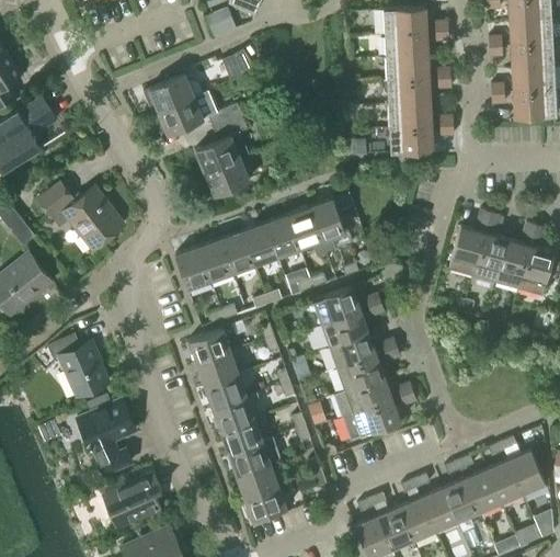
[(231,0),(229,6),(255,18),(261,4),(251,0),(231,0)]
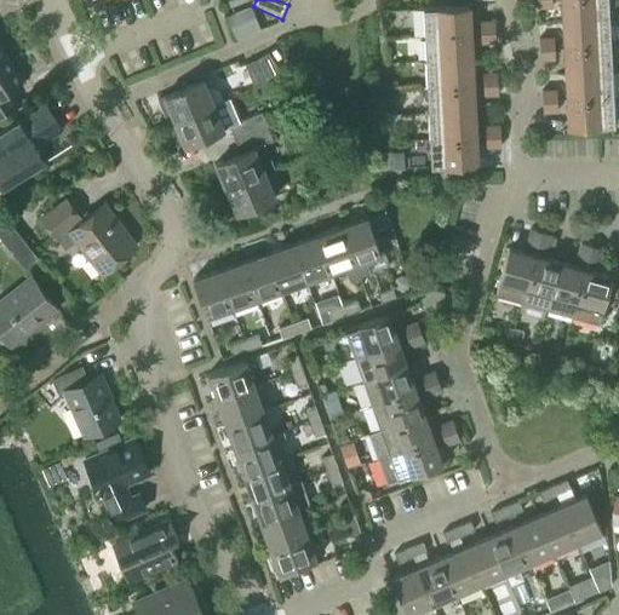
[(544,0),(538,0),(539,11),(554,11),(552,0),(544,0)]
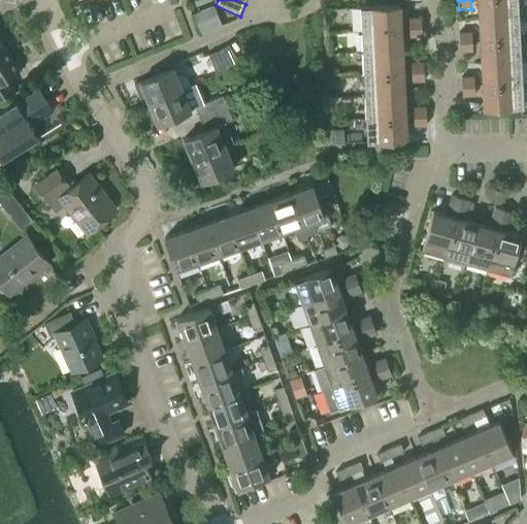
[(520,21),(520,20),(518,0),(491,0),(478,1),(479,23),(520,21)]
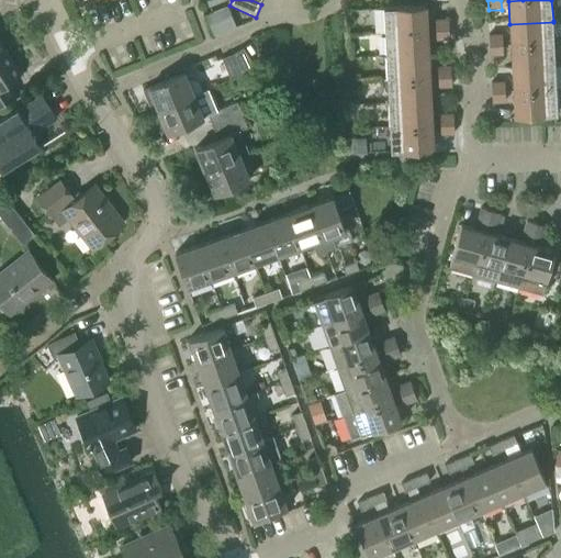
[(385,35),(428,33),(427,9),(384,11),(385,35)]
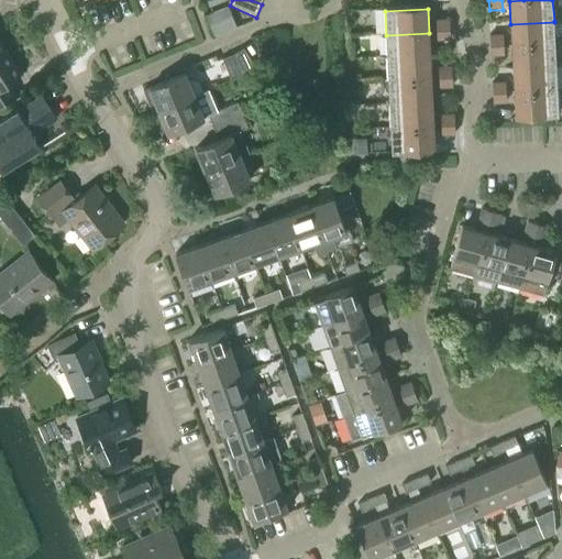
[(438,33),(451,32),(450,22),(437,23),(438,33)]
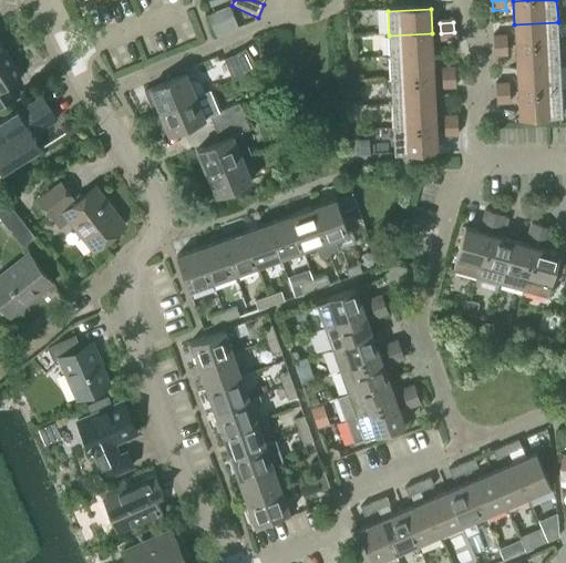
[(559,47),(559,45),(558,22),(514,24),(516,49),(559,47)]
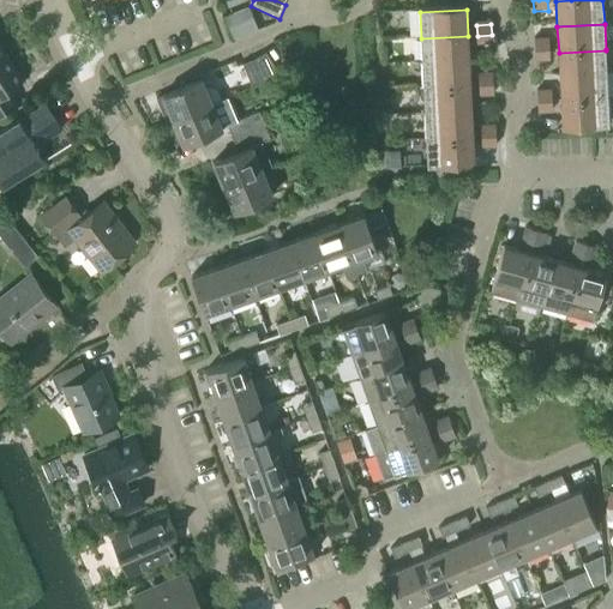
[(478,47),(493,46),(492,35),(478,36),(478,47)]
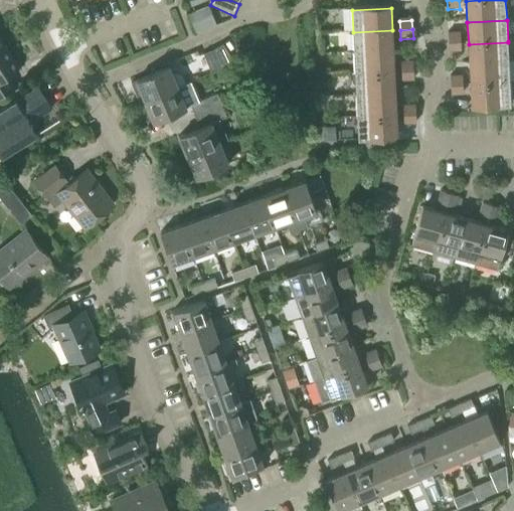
[(393,51),(392,30),(353,32),(354,53),(393,51)]
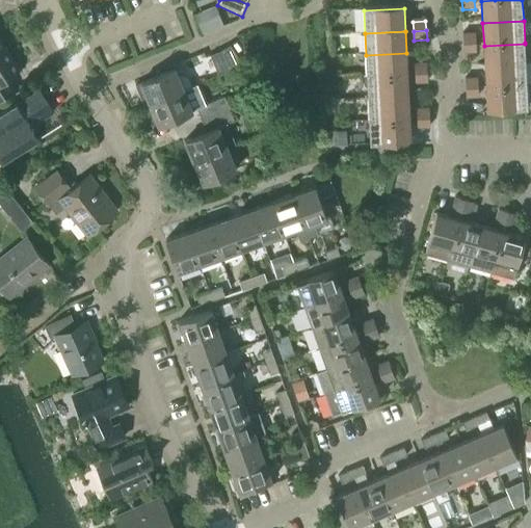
[(463,46),(477,45),(476,36),(463,36),(463,46)]
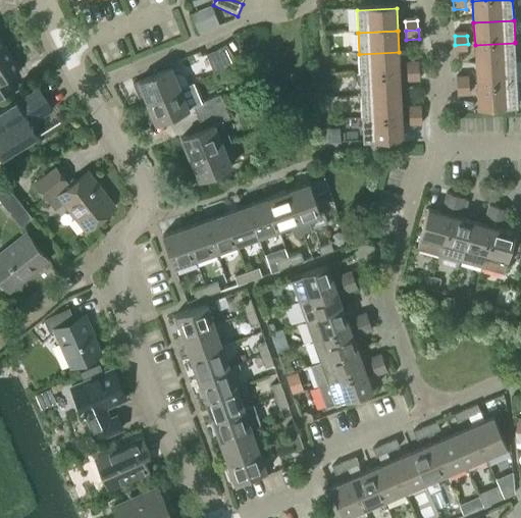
[(516,64),(516,63),(515,43),(475,45),(476,66),(516,64)]
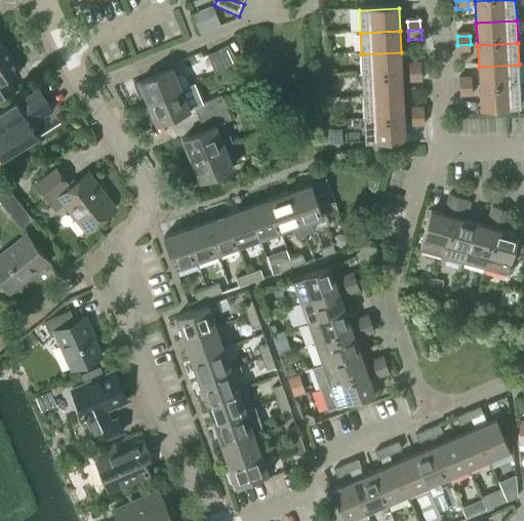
[(471,44),(457,45),(458,53),(471,53),(471,44)]
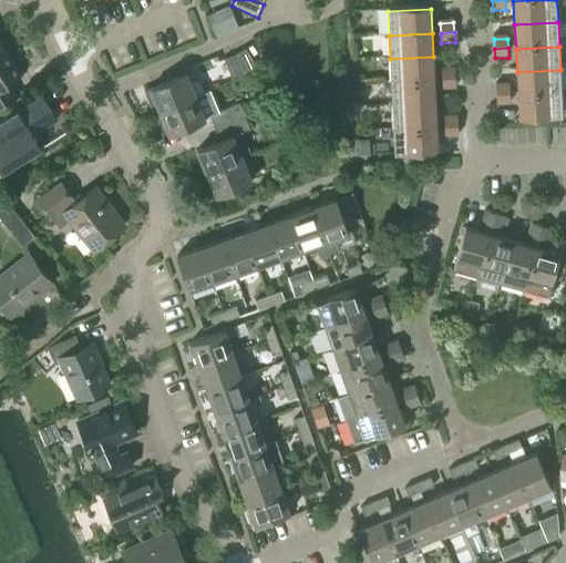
[(237,57),(224,62),(235,84),(258,73),(247,51),(237,57)]
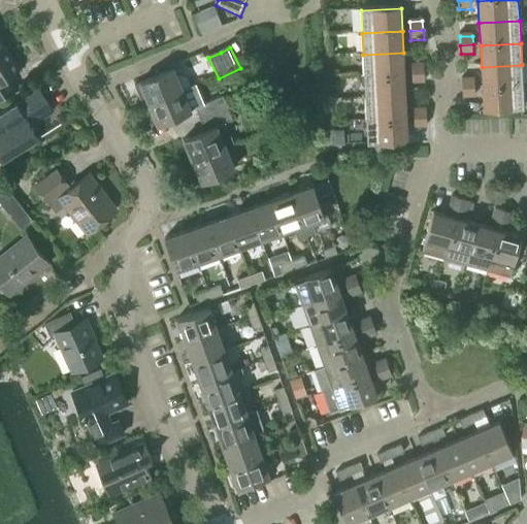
[(21,74),(6,52),(0,55),(0,101),(10,95),(4,85),(21,74)]
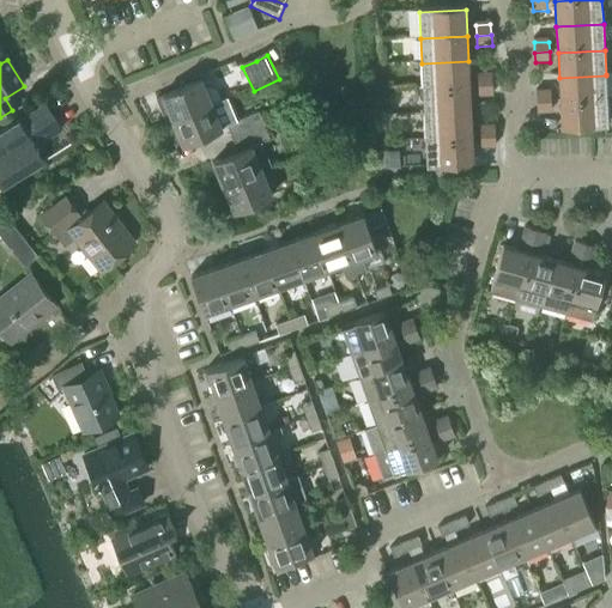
[(470,87),(468,62),(468,61),(422,64),(424,90),(470,87)]
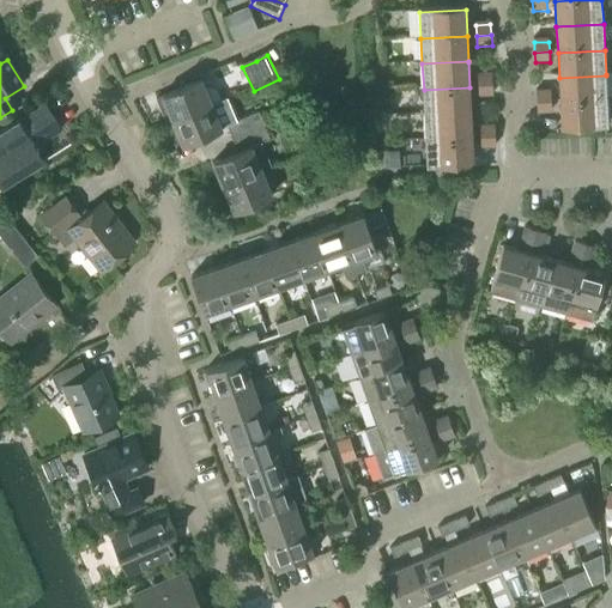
[(478,86),(494,86),(494,76),(478,76),(478,86)]
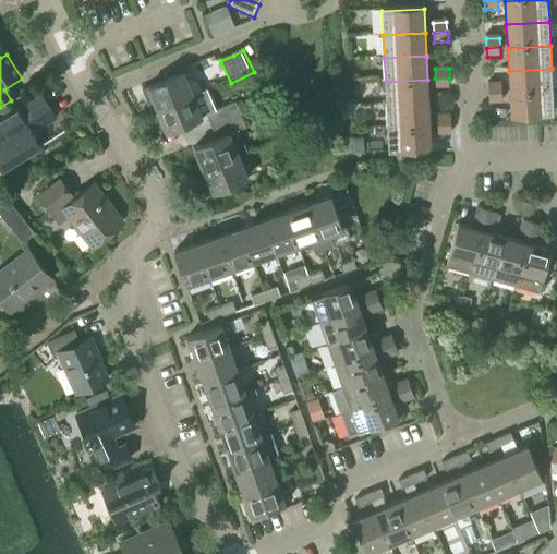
[(553,93),(553,92),(552,69),(509,71),(510,95),(553,93)]
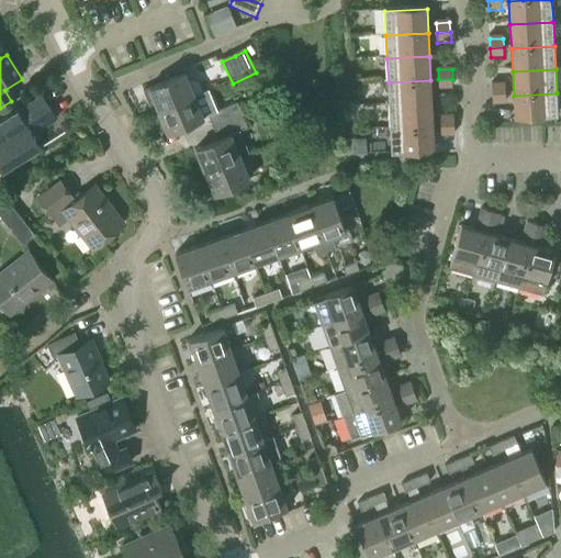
[(159,113),(195,99),(186,75),(149,90),(159,113)]
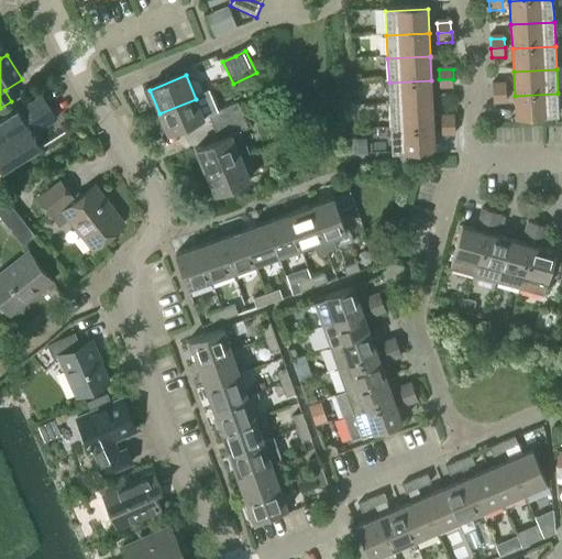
[(440,89),(454,88),(453,79),(439,79),(440,89)]
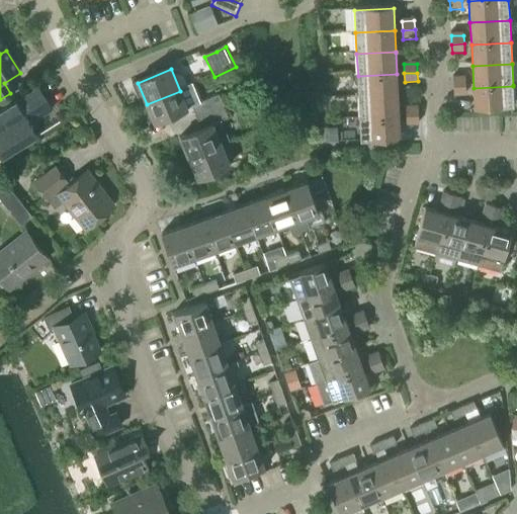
[(398,96),(397,74),(358,76),(359,97),(398,96)]
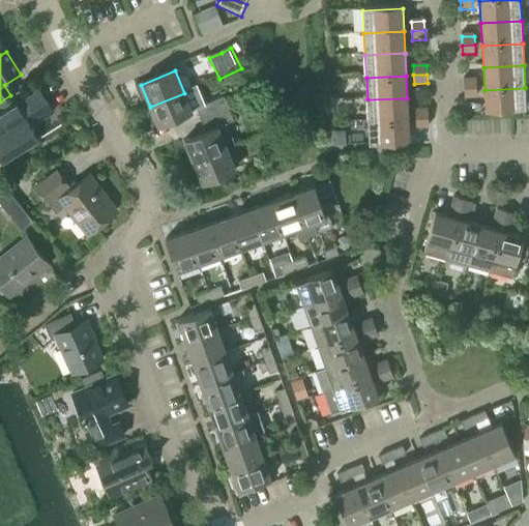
[(465,90),(477,89),(477,80),(464,81),(465,90)]
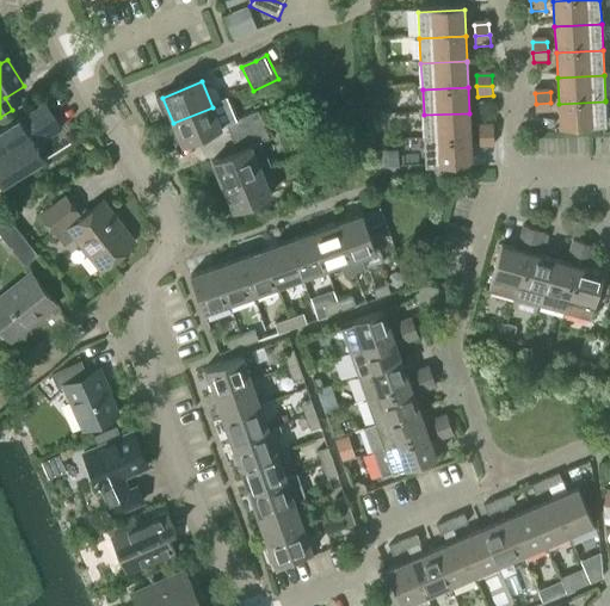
[(605,101),(559,104),(560,130),(607,128),(605,101)]
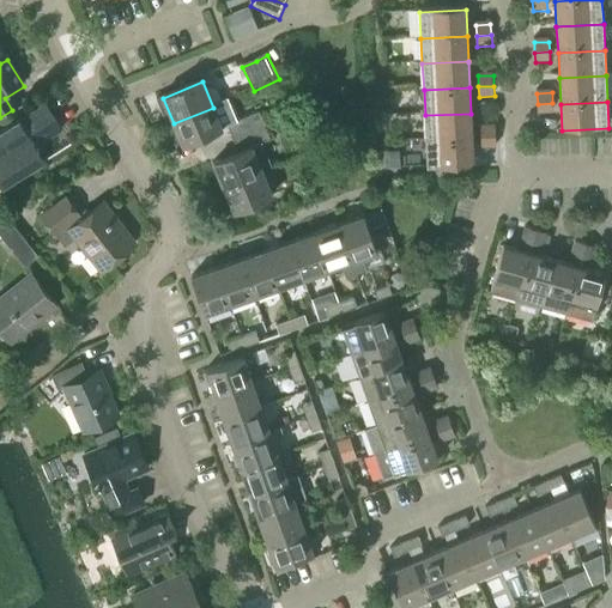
[(538,104),(538,115),(552,114),(552,103),(538,104)]
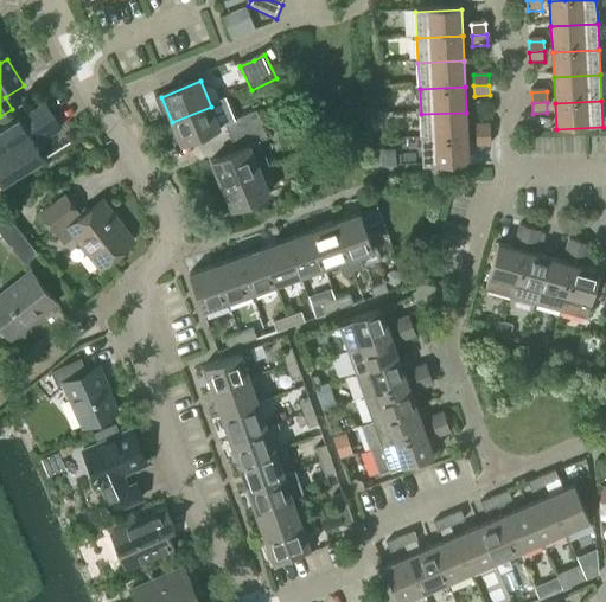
[(63,130),(49,109),(46,106),(21,121),(0,133),(0,190),(2,189),(46,161),(37,147),(63,130)]
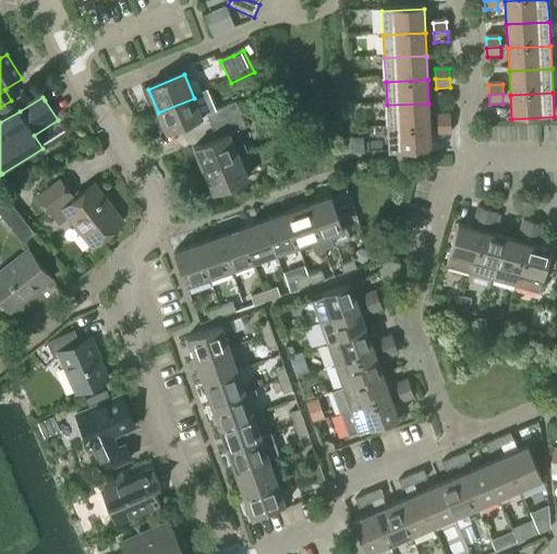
[(158,112),(167,134),(203,119),(194,98),(158,112)]
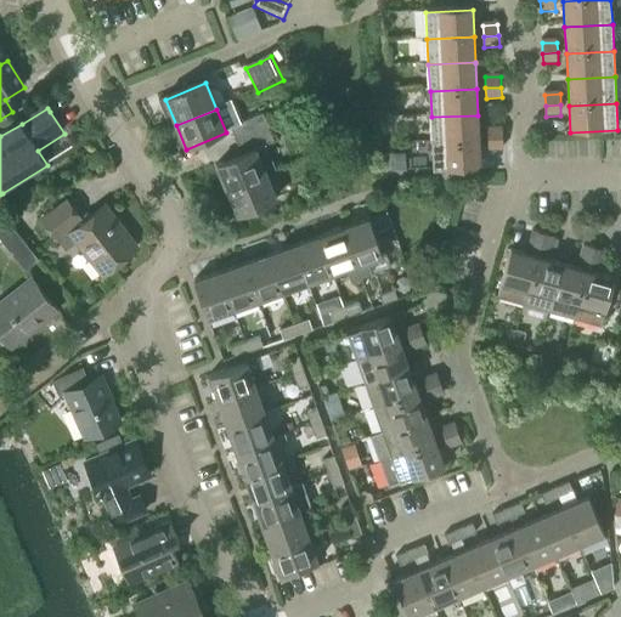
[(237,146),(271,131),(264,115),(231,129),(237,146)]
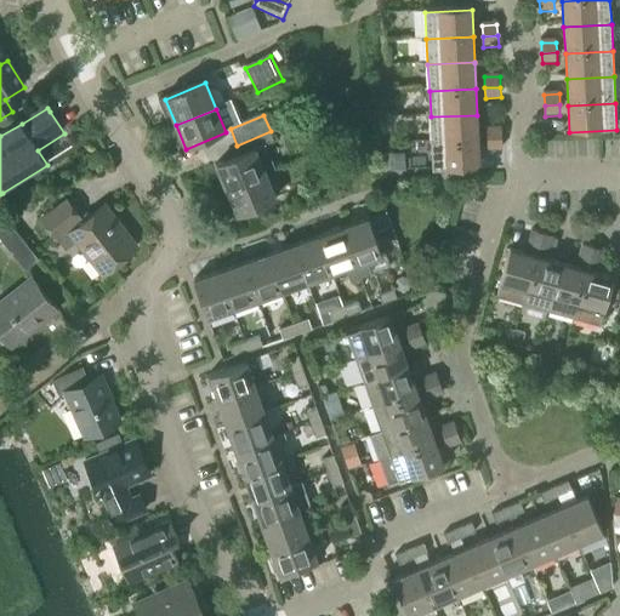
[(432,143),(478,141),(477,115),(431,117),(432,143)]
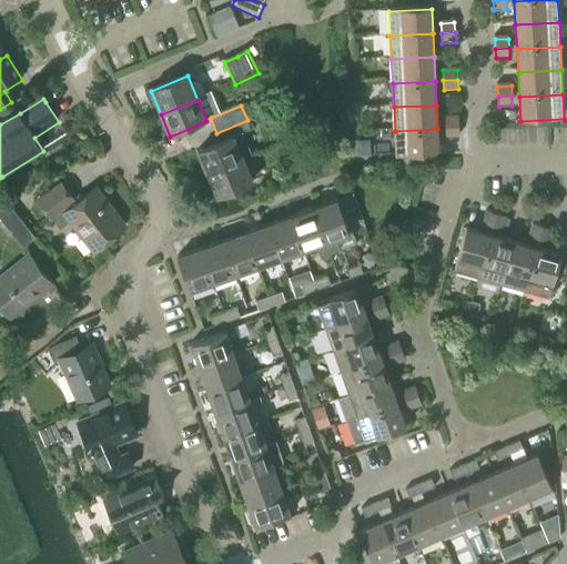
[(446,129),(459,128),(459,118),(446,119),(446,129)]
